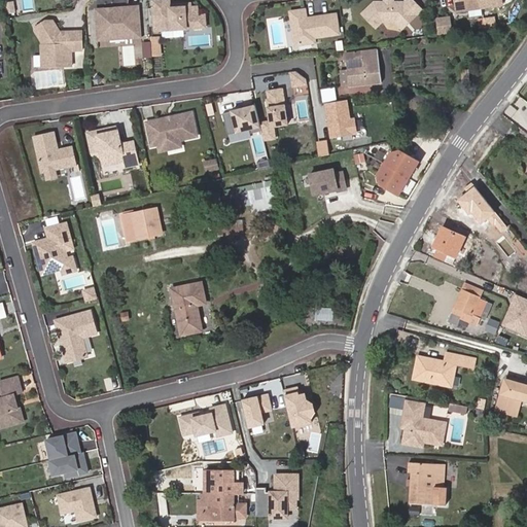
[(175,8),(175,5),(170,5),(169,0),(152,2),(155,32),(206,28),(205,15),(198,15),(197,7),(190,8),(190,4),(184,4),(184,7),(175,8)]
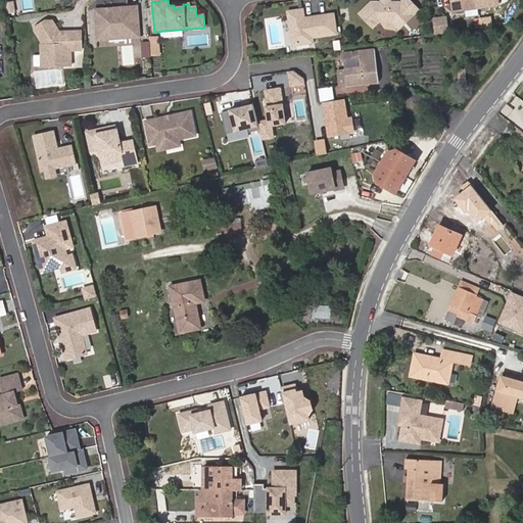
[(379,21),(391,22),(396,18),(399,18),(405,24),(418,10),(408,0),(402,0),(399,3),(371,2),(359,13),(372,28),(379,21)]
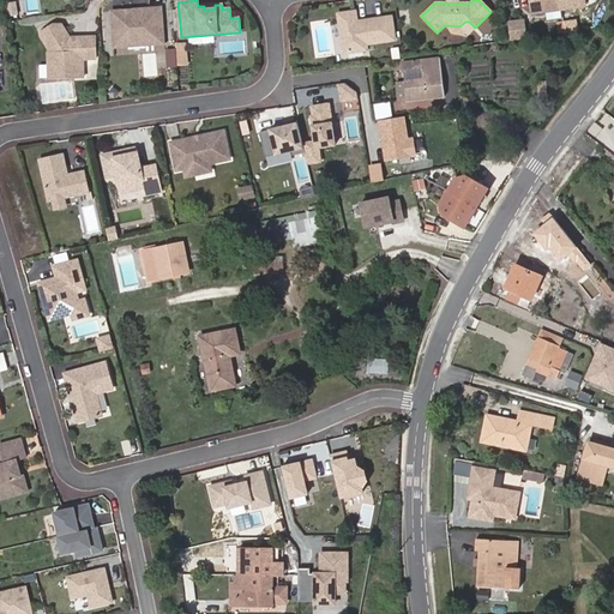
[(527,0),(530,14),(583,6),(582,0),(527,0)]
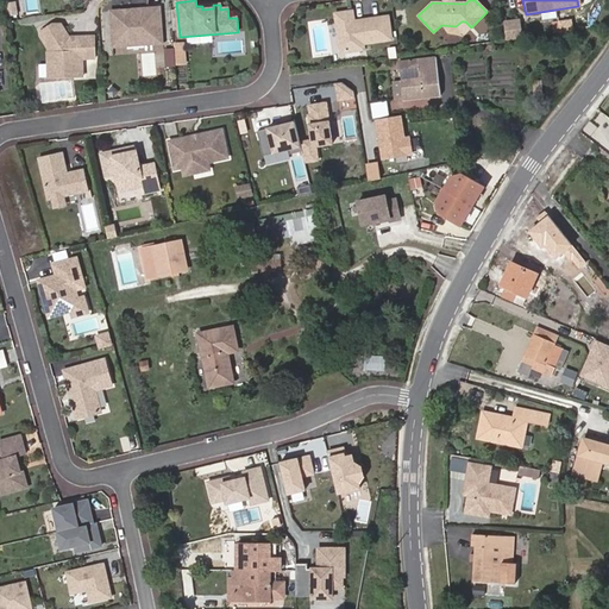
[(162,42),(159,7),(131,10),(129,12),(125,12),(121,10),(111,11),(113,45),(162,42)]
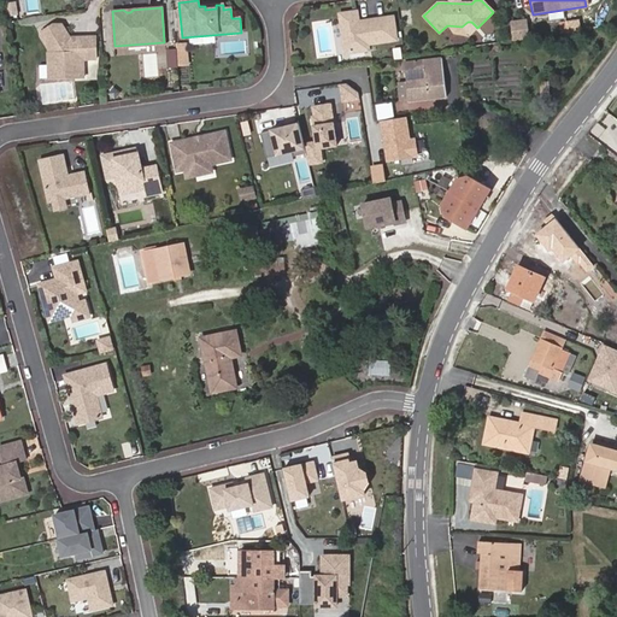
[(395,43),(392,21),(358,25),(356,15),(339,17),(345,57),(368,53),(366,47),(395,43)]
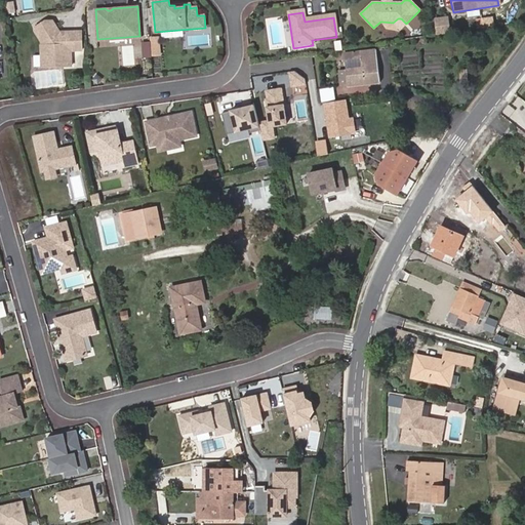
[(393,23),(400,30),(406,24),(401,18),(398,18),(393,23)]
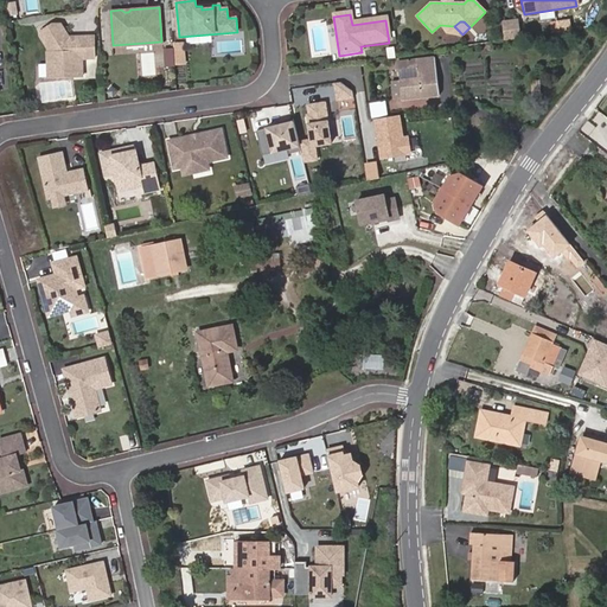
[(519,39),(517,21),(503,24),(505,42),(519,39)]
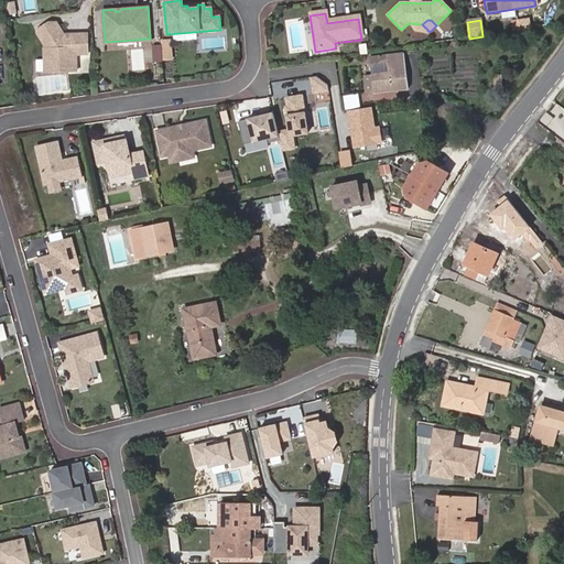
[(76,71),(76,54),(88,53),(87,33),(69,33),(71,36),(65,36),(64,34),(56,22),(49,22),(38,29),(38,32),(46,47),(44,47),(44,58),(51,58),(53,62),(53,71),(76,71)]
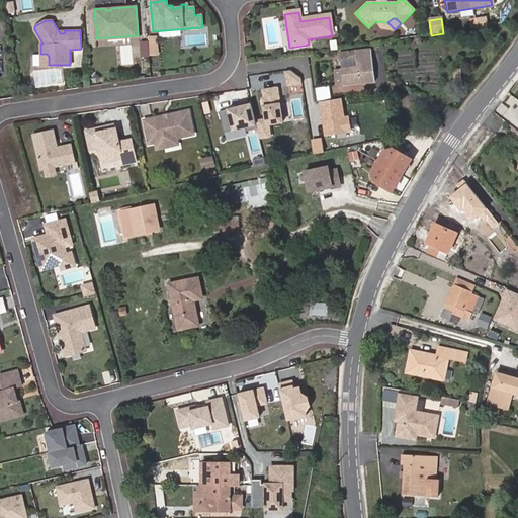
[(157,55),(156,38),(149,38),(150,56),(157,55)]
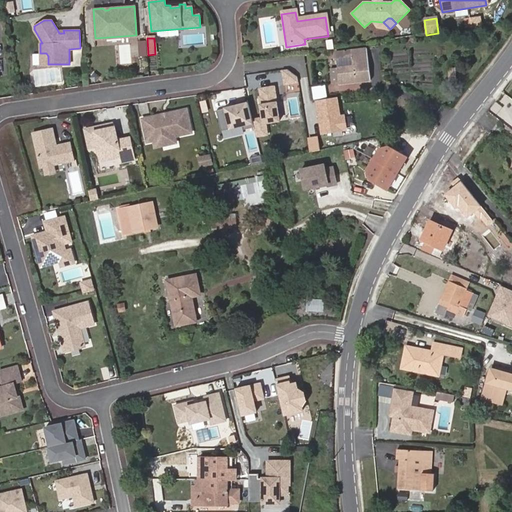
[(371,79),(366,49),(335,53),(339,83),(371,79)]
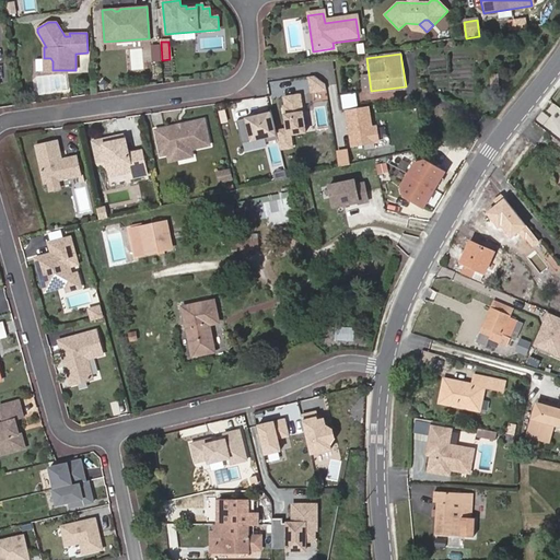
[(53,70),(53,61),(50,58),(44,58),(44,62),(44,71),(50,70),(53,70)]
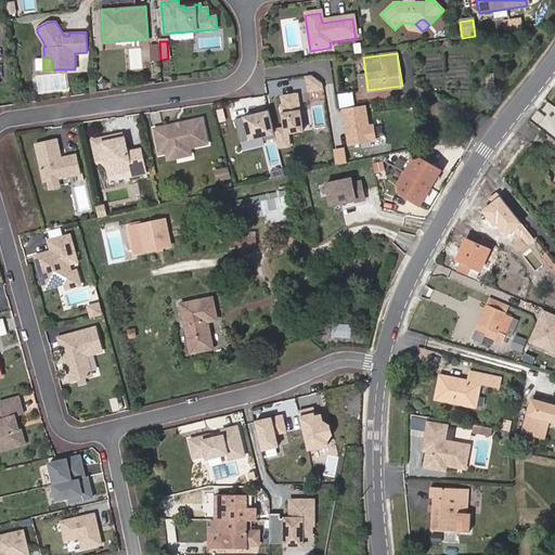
[(328,62),(319,63),(320,72),(330,69),(328,62)]
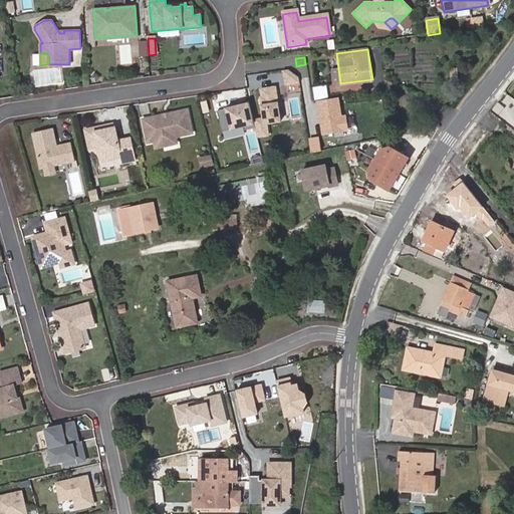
[(288,84),(303,81),(300,66),(286,69),(288,84)]
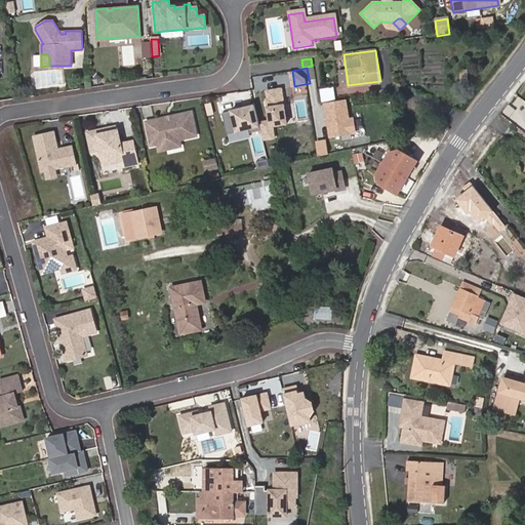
[(270,73),(264,76),(270,84),(276,81),(270,73)]
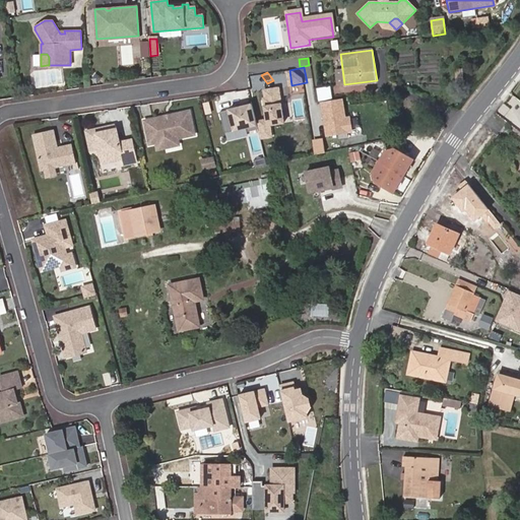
[(320,86),(322,99),(336,96),(334,84),(320,86)]
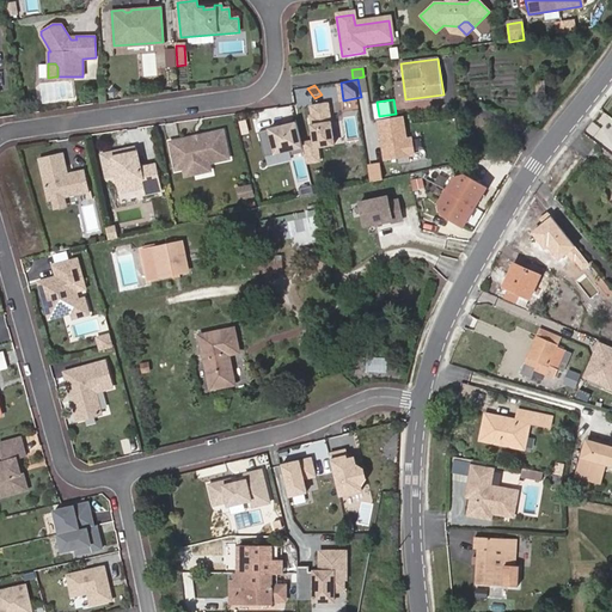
[(313,102),(318,146),(346,144),(343,117),(336,118),(335,101),(313,102)]
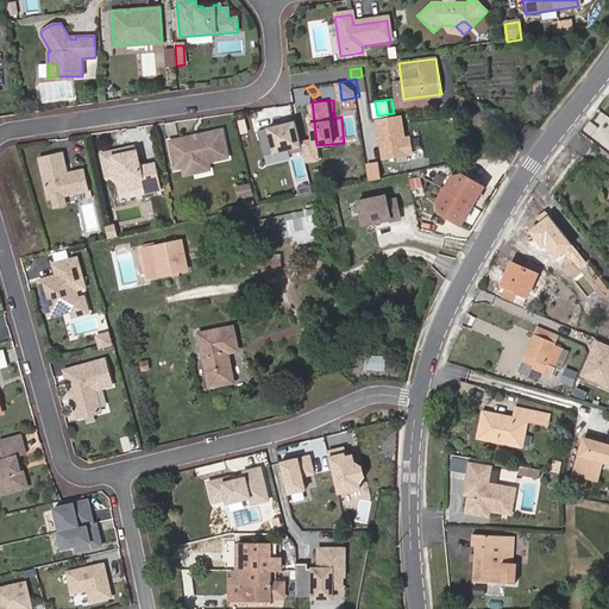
[(380,118),(387,158),(420,152),(416,133),(412,135),(407,112),(380,118)]
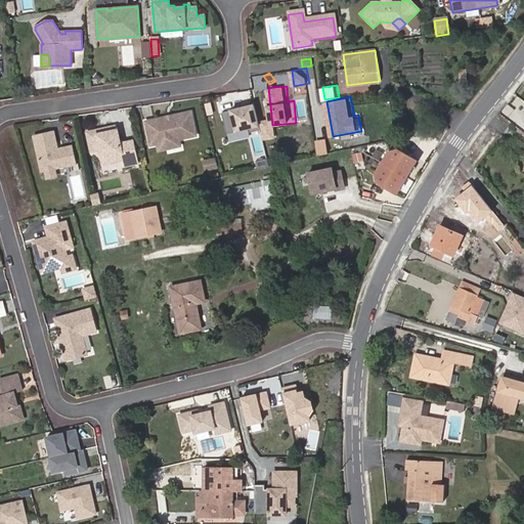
[(225,111),(231,135),(268,125),(262,101),(225,111)]
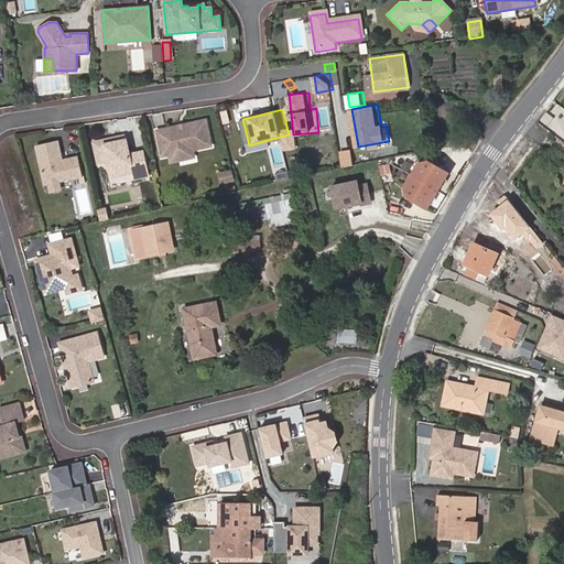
[(210,145),(206,120),(186,125),(184,127),(181,128),(177,126),(166,128),(167,136),(158,137),(162,155),(169,154),(180,152),(181,160),(194,156),(192,150),(210,145)]
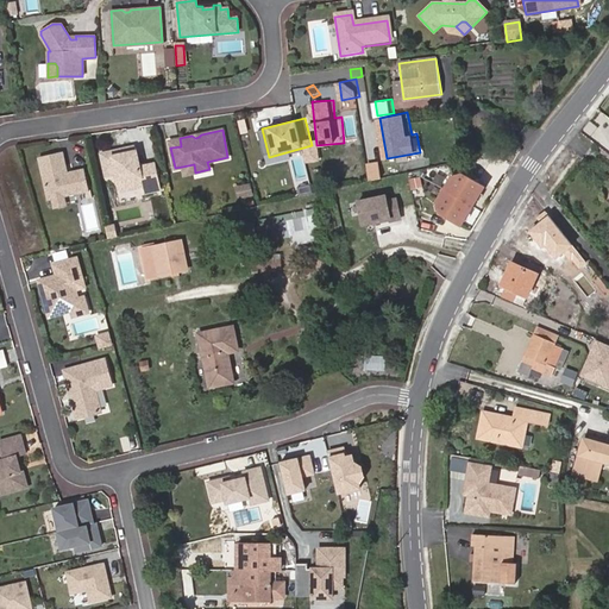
[(181,146),(180,138),(169,140),(170,148),(181,146)]
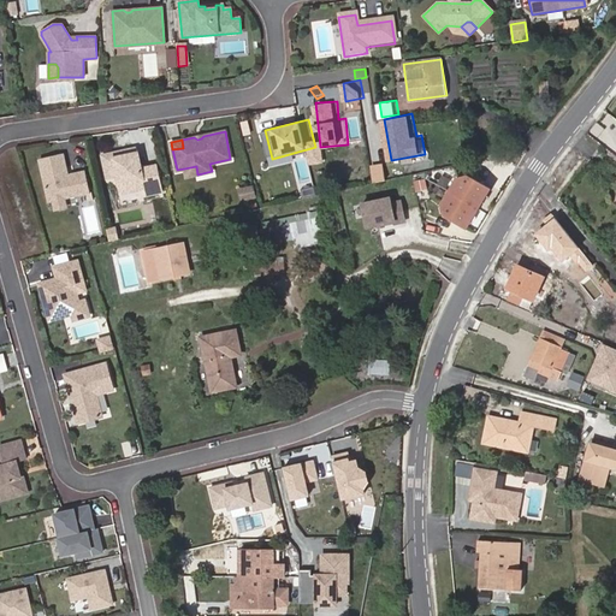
[(141,171),(137,149),(124,153),(125,158),(114,160),(113,155),(102,158),(107,181),(117,178),(119,187),(130,184),(131,193),(144,190),(146,196),(163,193),(158,167),(141,171)]
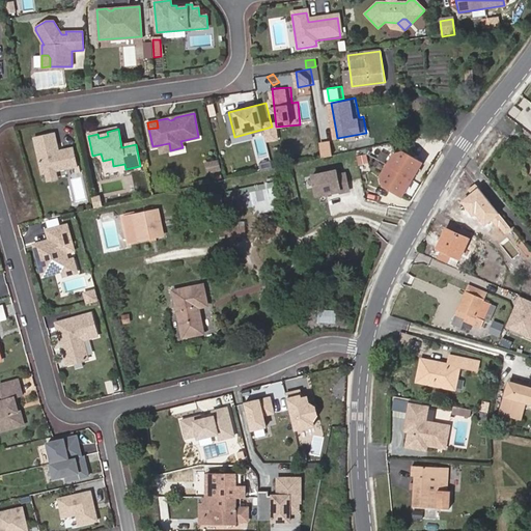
[(252,133),(259,165),(274,162),(267,129),(252,133)]
